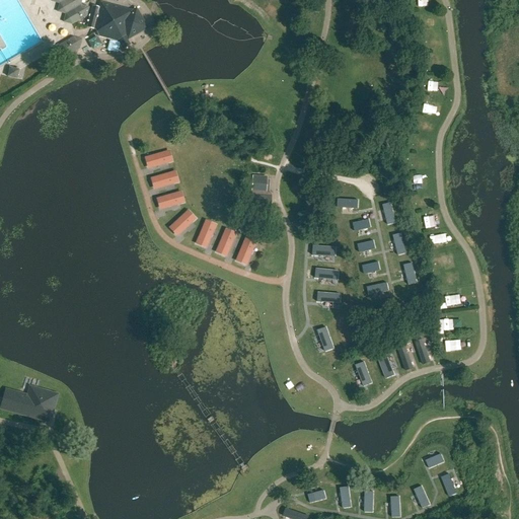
[(51,0),(51,2),(59,4),(57,12),(65,14),(63,22),(73,25),(87,16),(89,9),(80,6),(81,0),(51,0)]
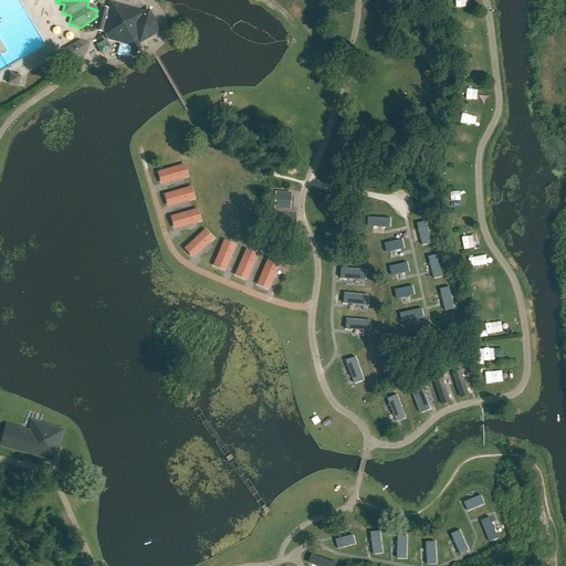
[(148,11),(140,14),(139,11),(114,6),(107,9),(100,8),(93,31),(103,33),(106,40),(126,45),(136,40),(138,46),(161,33),(148,11)]
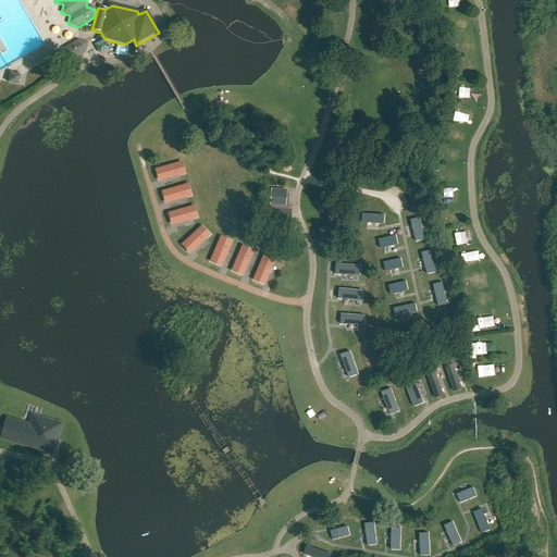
[(67,60),(83,52),(85,44),(76,41),(61,50),(59,59),(67,60)]
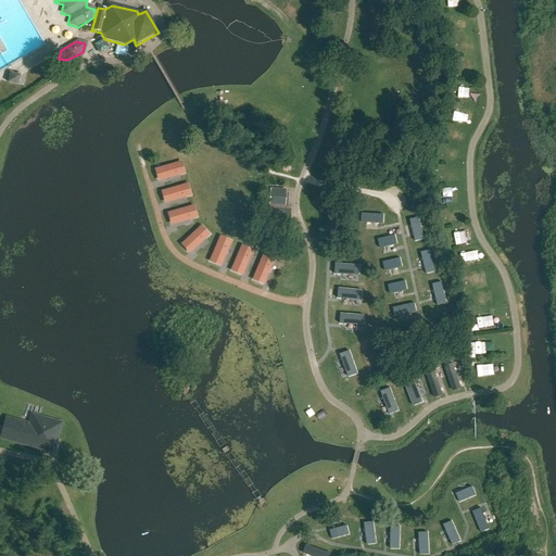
[(20,86),(22,76),(10,74),(8,84),(20,86)]
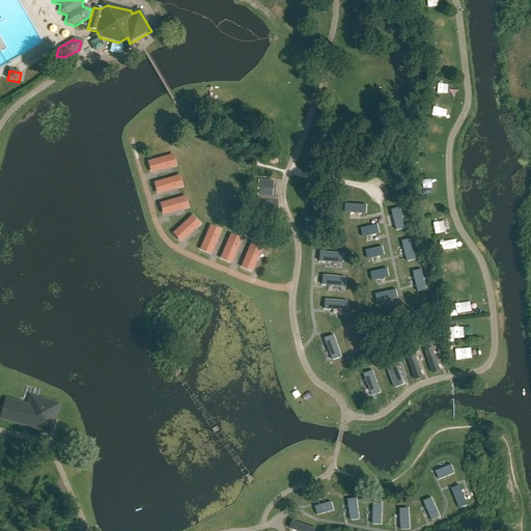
[(147,162),(151,173),(176,166),(173,155),(147,162)]
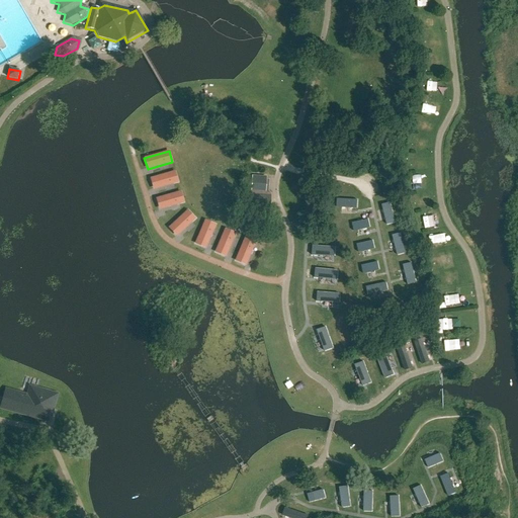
[(150,178),(154,190),(178,182),(175,171),(150,178)]
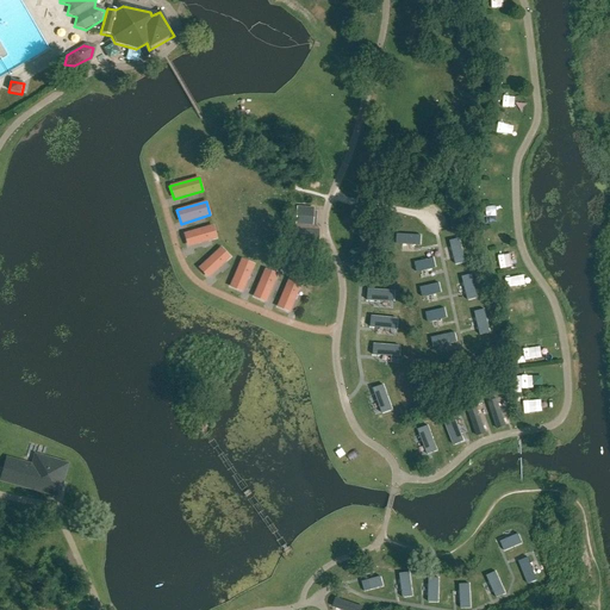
[(294,246),(317,248),(318,228),(312,228),(313,209),(297,207),(294,246)]
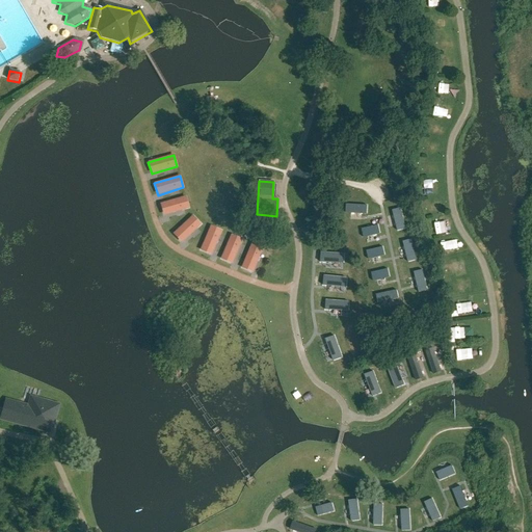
[(160,204),(164,216),(189,209),(186,196),(160,204)]
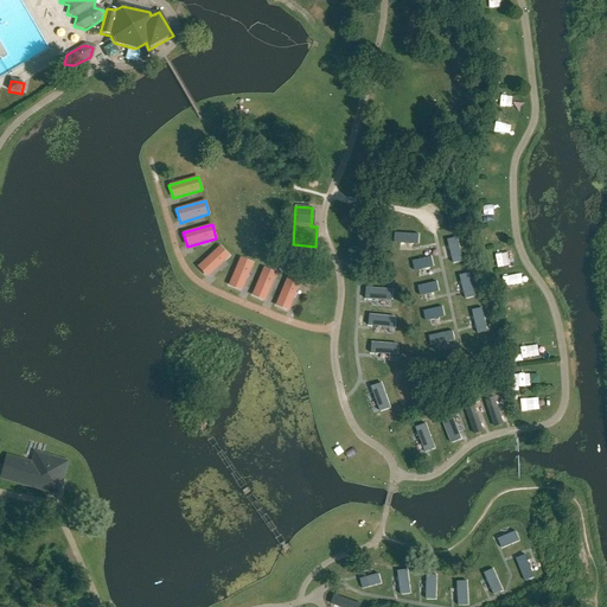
[(395,235),(395,246),(401,246),(409,246),(413,247),(419,247),(419,237),(395,235)]
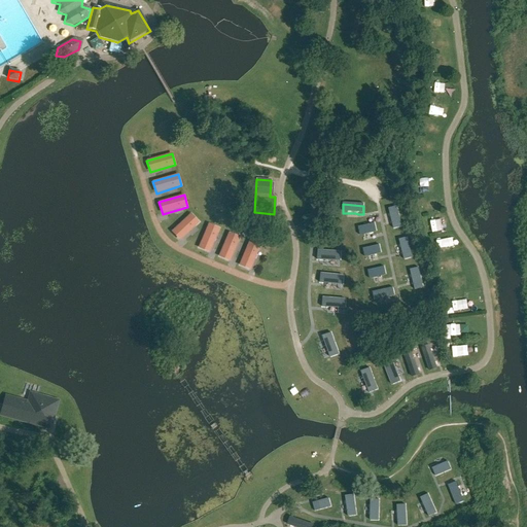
[(397,207),(389,209),(390,214),(392,222),(392,224),(394,229),(402,226),(397,207)]
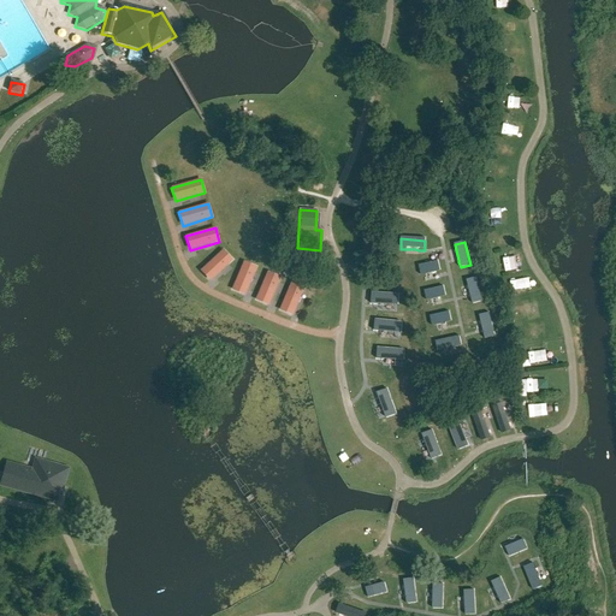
[(201,271),(211,280),(232,260),(223,249),(201,271)]
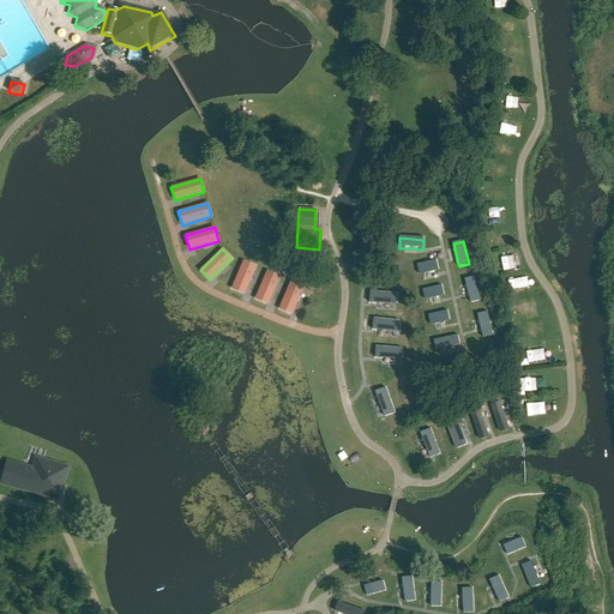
[(230,289),(244,294),(256,266),(242,260),(230,289)]
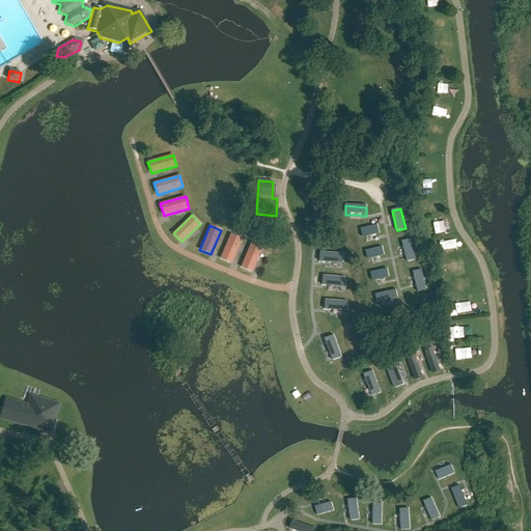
[(378,226),(361,229),(363,239),(367,238),(373,235),(374,235),(380,234),(378,226)]
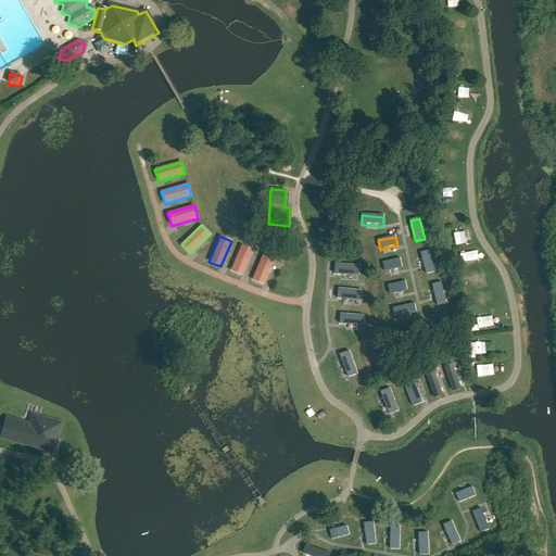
[(230,270),(242,276),(253,250),(241,244),(230,270)]
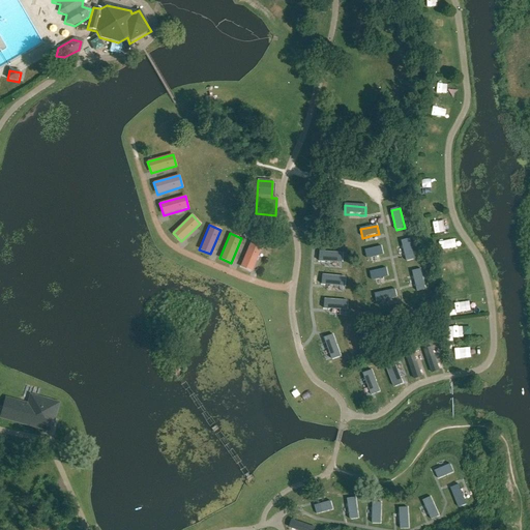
[(409,239),(401,241),(403,247),(405,256),(405,257),(406,262),(414,260),(409,239)]
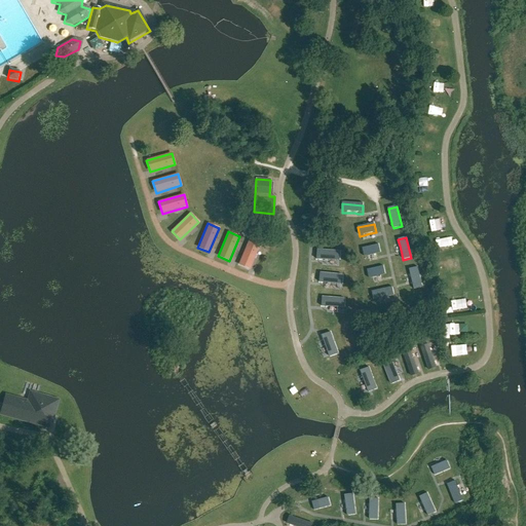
[(239,264),(251,269),(260,246),(249,240),(239,264)]
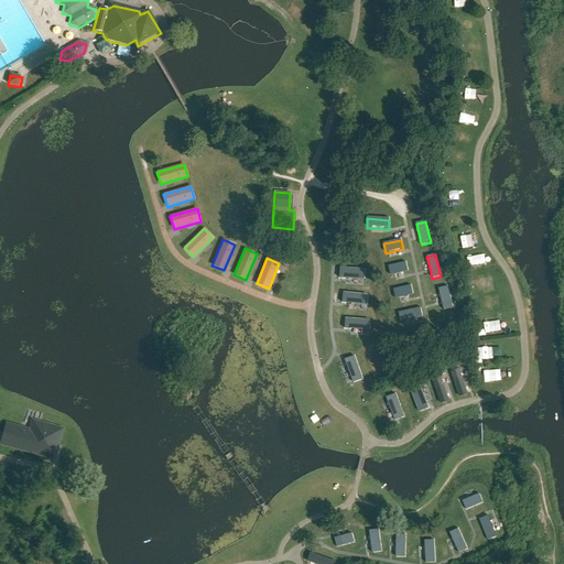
[(405,263),(389,268),(391,277),(394,275),(402,274),(403,274),(408,273),(405,263)]
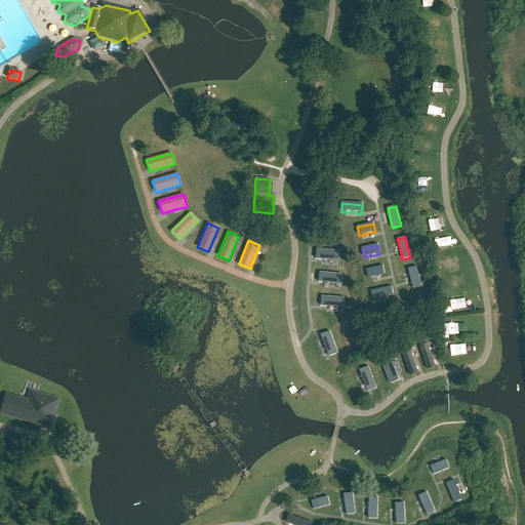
[(317,250),(316,259),(338,261),(339,251),(317,250)]
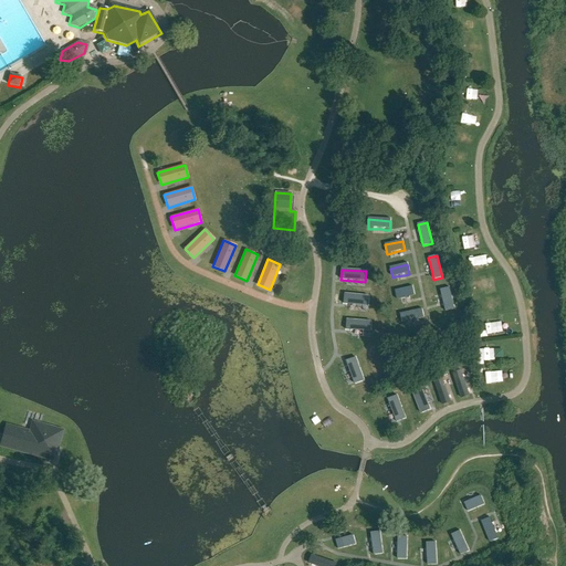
[(412,287),(396,292),(398,301),(401,301),(408,299),(410,299),(415,297),(412,287)]
